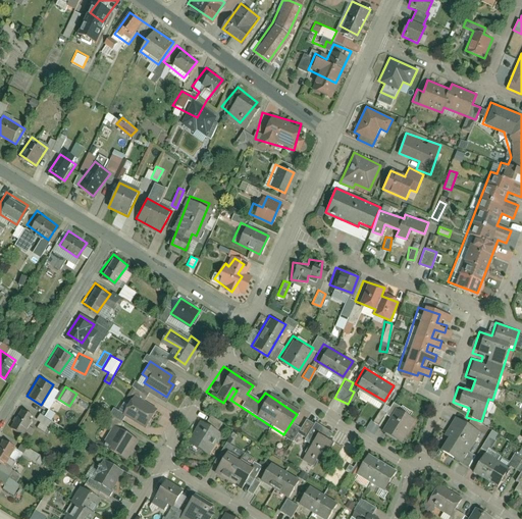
[(155,408),(133,393),(121,410),(144,425),(155,408)]
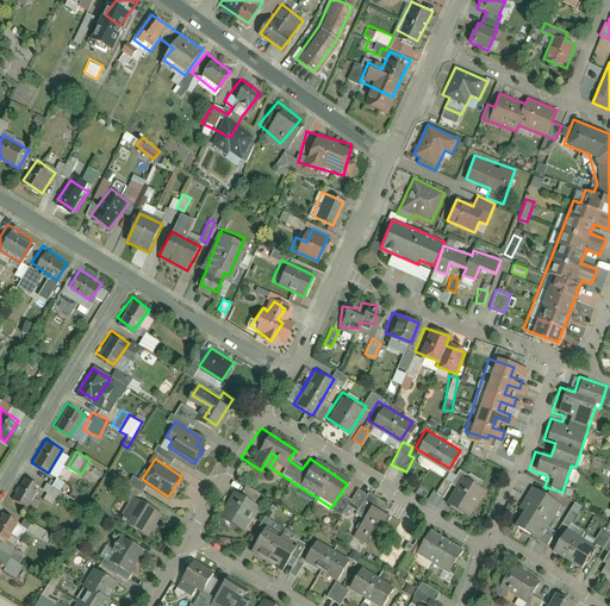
[(43,482),(25,470),(12,492),(29,503),(43,482)]
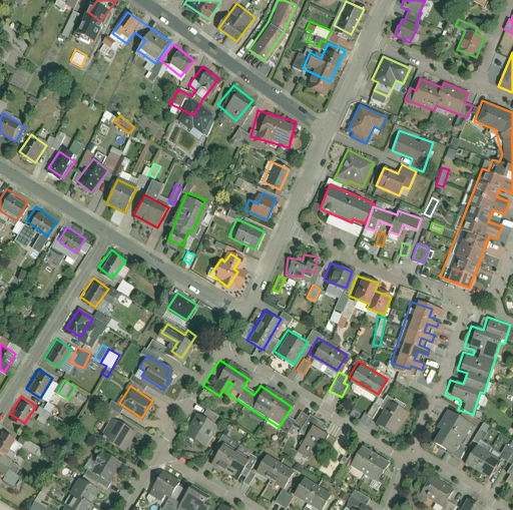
[(403,406),(387,396),(373,422),(389,431),(403,406)]
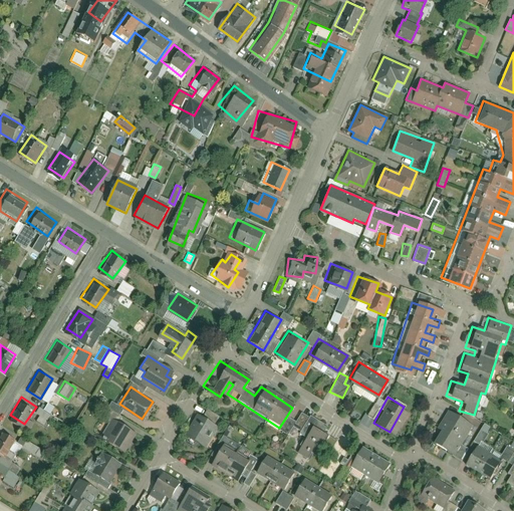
[(42,408),(40,407),(33,418),(43,423),(54,406),(47,401),(42,408)]
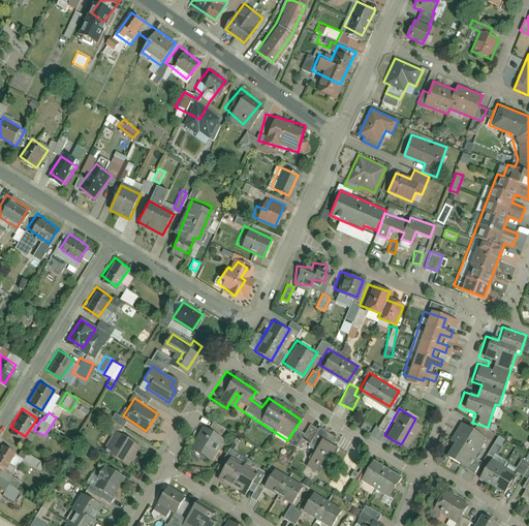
[(384,429),(390,418),(384,414),(378,426),(384,429)]
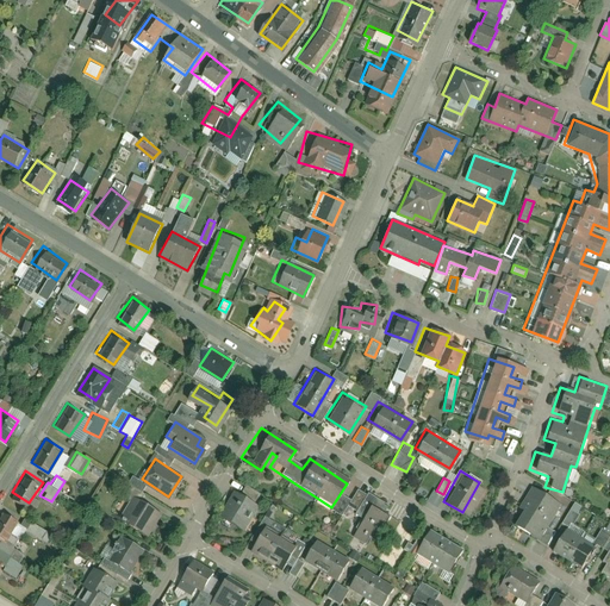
[(533,538),(559,495),(531,479),(505,522),(533,538)]
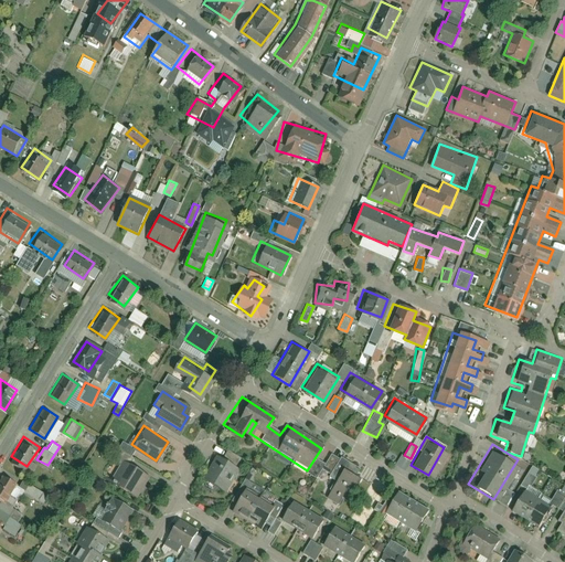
[(241,462),(223,451),(205,476),(224,488),(241,462)]
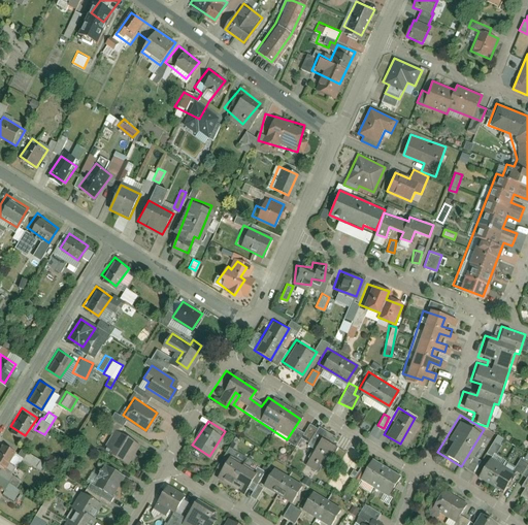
[(337,440),(309,425),(302,437),(315,445),(303,464),(319,473),(337,440)]
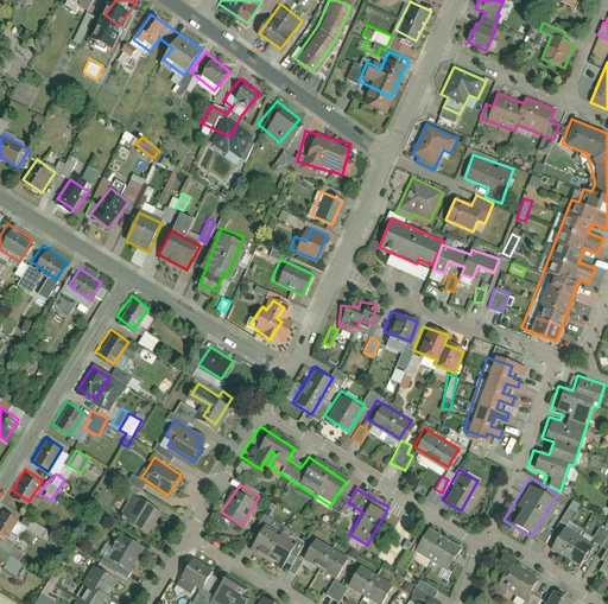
[(126,495),(112,516),(141,535),(156,513),(126,495)]
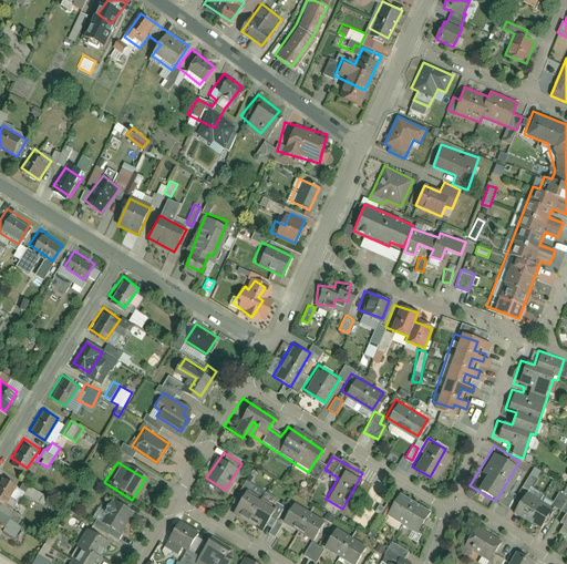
[(0,499),(7,503),(19,481),(1,470),(0,472),(0,499)]
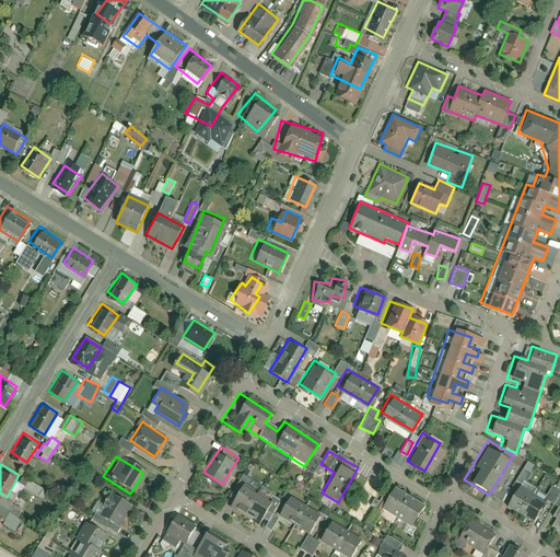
[(267,498),(240,480),(229,498),(256,514),(267,498)]
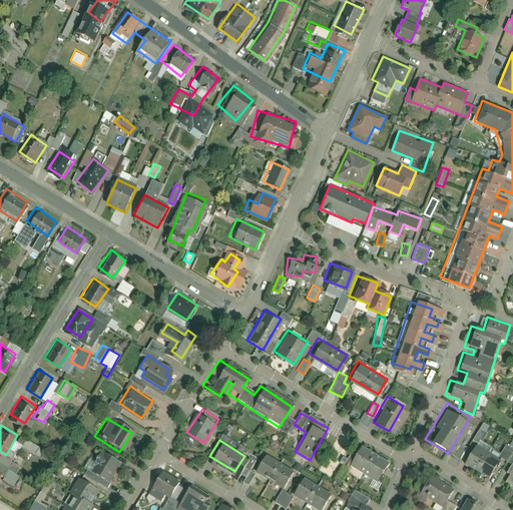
[(496,457),(470,441),(458,460),(485,476),(496,457)]
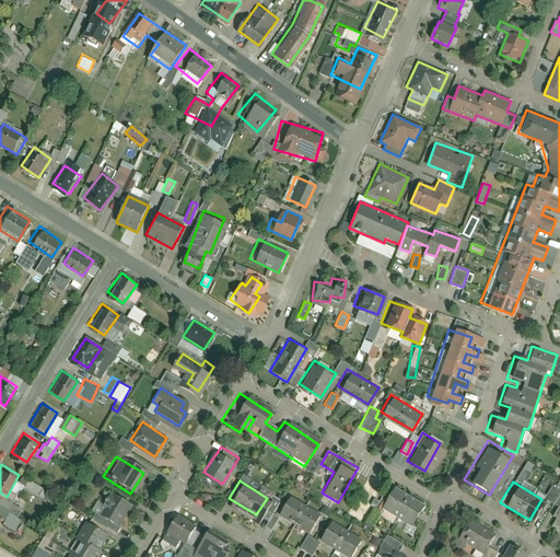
[(420,502),(392,485),(381,503),(409,521),(420,502)]
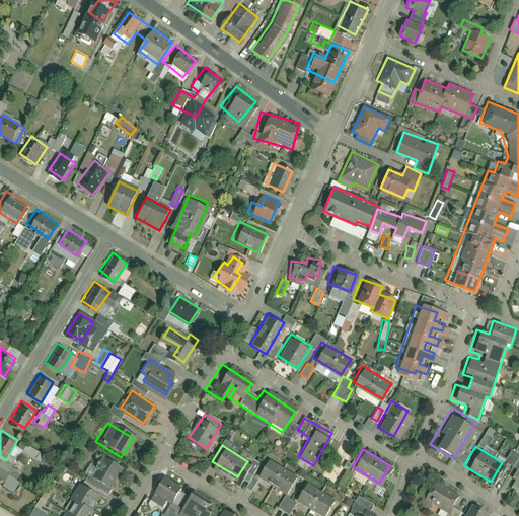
[(121,467),(103,456),(90,476),(108,487),(121,467)]
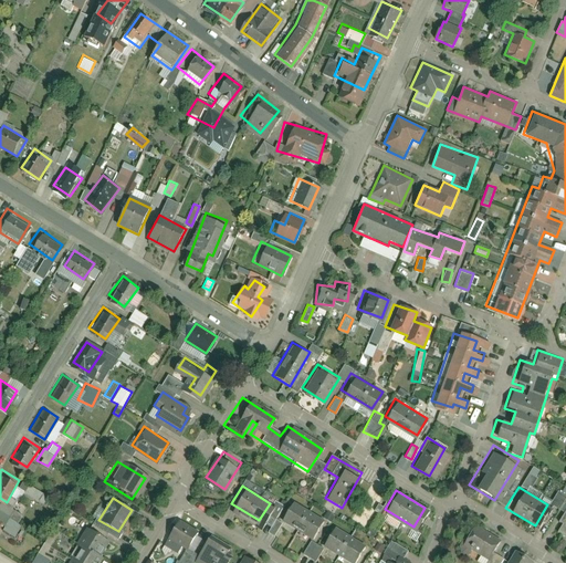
[(321,518),(290,498),(278,517),(308,537),(321,518)]
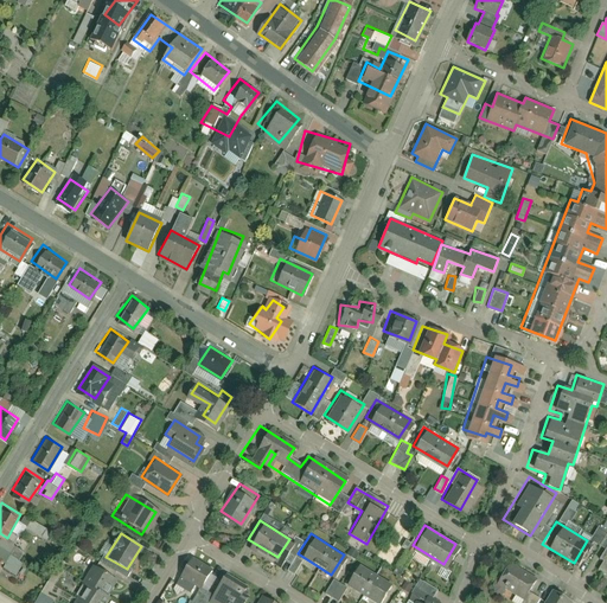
[(606,534),(588,568),(606,578),(606,576),(606,534)]
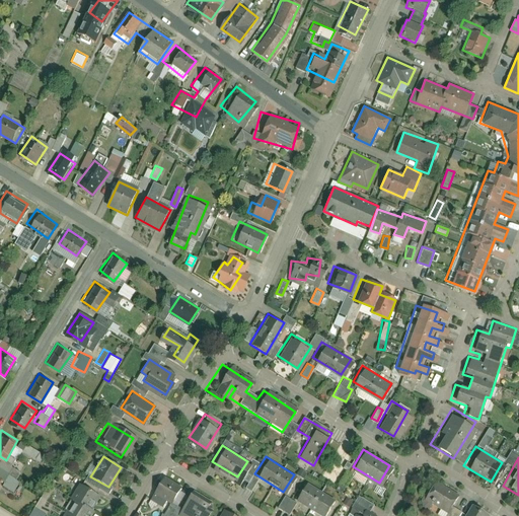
[(179,481),(162,470),(151,489),(167,499),(179,481)]
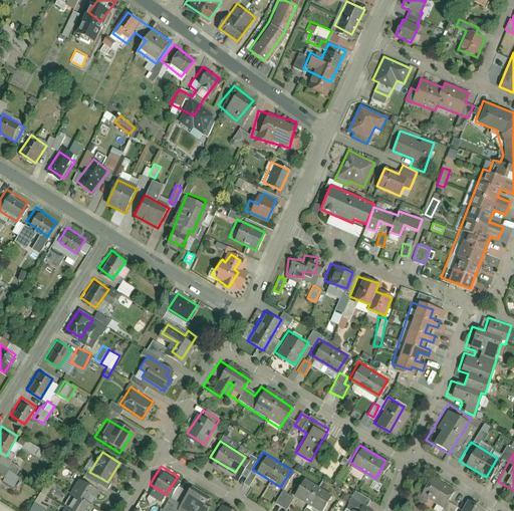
[(81,510),(97,485),(77,473),(67,490),(72,493),(60,510),(81,510)]
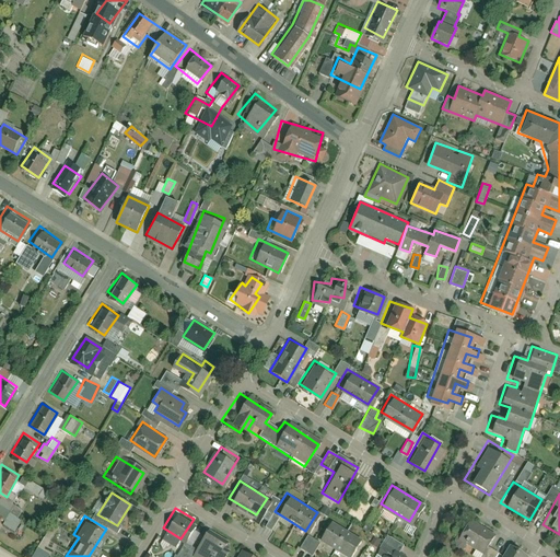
[(357,537),(324,518),(314,534),(347,554),(357,537)]
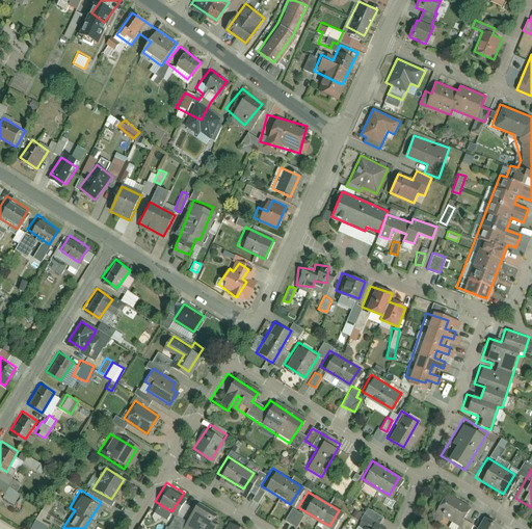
[(464,507),(442,494),(430,513),(453,526),(464,507)]
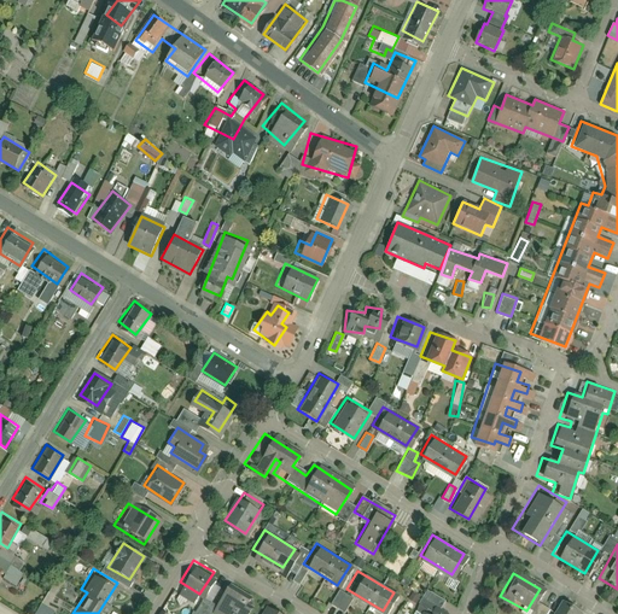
[(238,613),(250,595),(229,583),(214,609),(222,613),(238,613)]
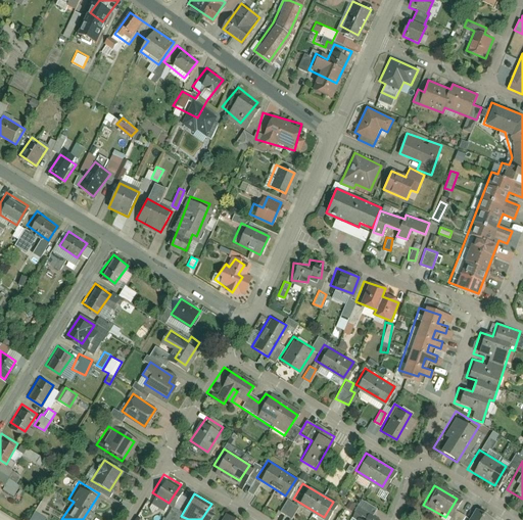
[(280,510),(291,516),(298,504),(286,498),(280,510)]
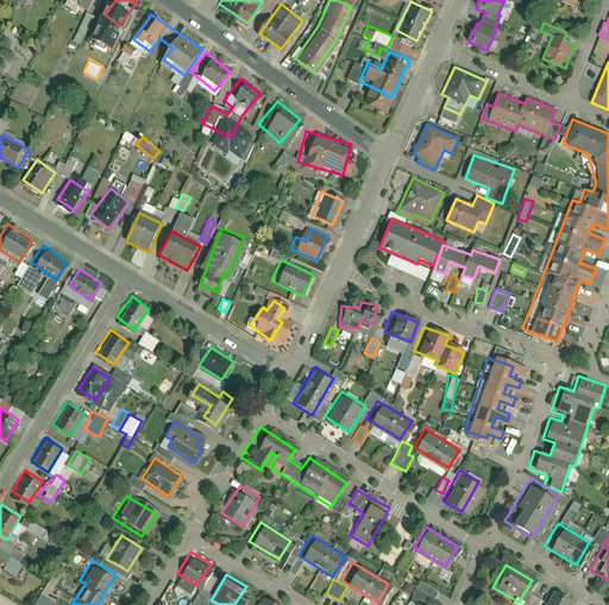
[(43,594),(56,604),(64,592),(50,584),(43,594)]
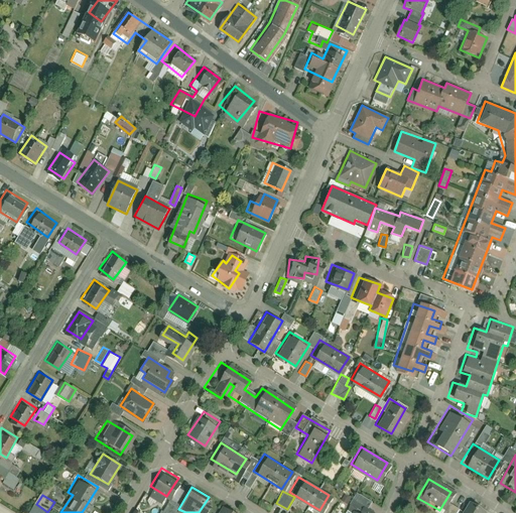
[(480,512),(481,511),(465,501),(457,512),(480,512)]
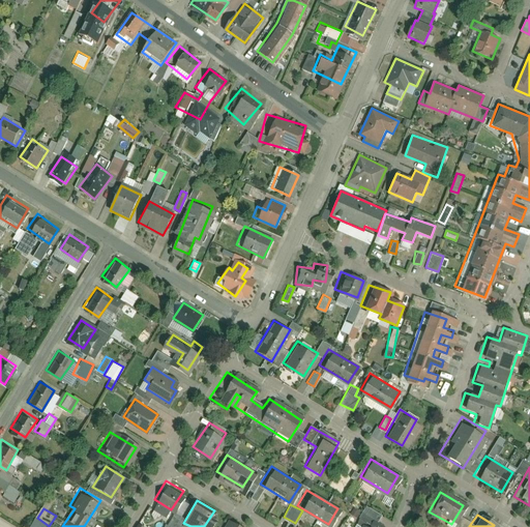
[(27,526),(28,526),(45,526),(47,525),(34,517),(27,526)]
